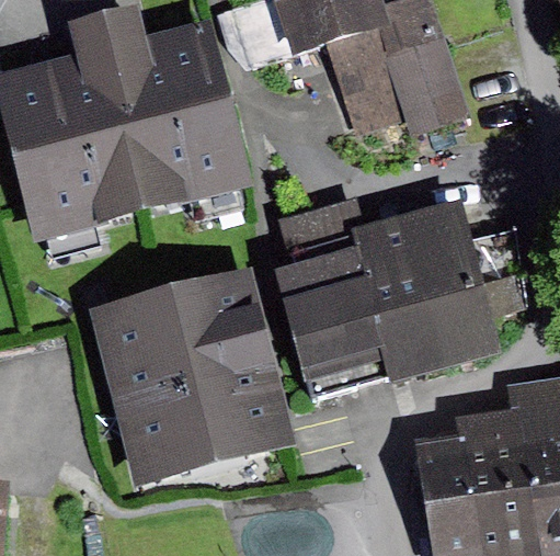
[(293,52),(277,0),(258,0),(218,12),(226,43),(248,67),(293,52)]
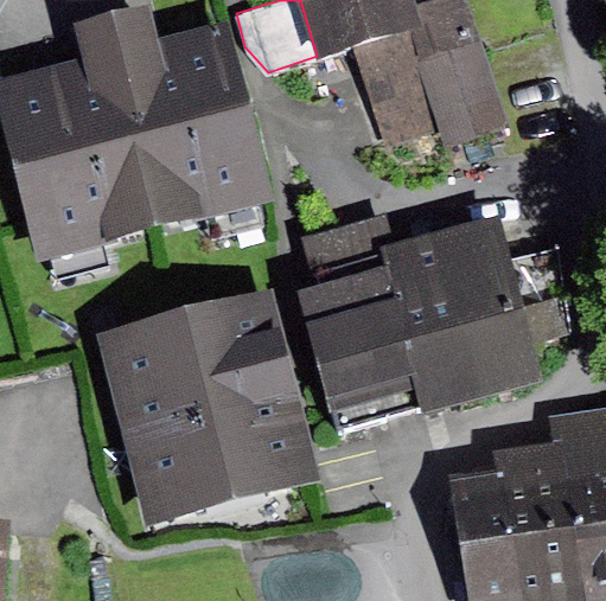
[(412,5),(410,0),(300,0),(317,56),(351,45),(382,147),(450,127),(412,5)]
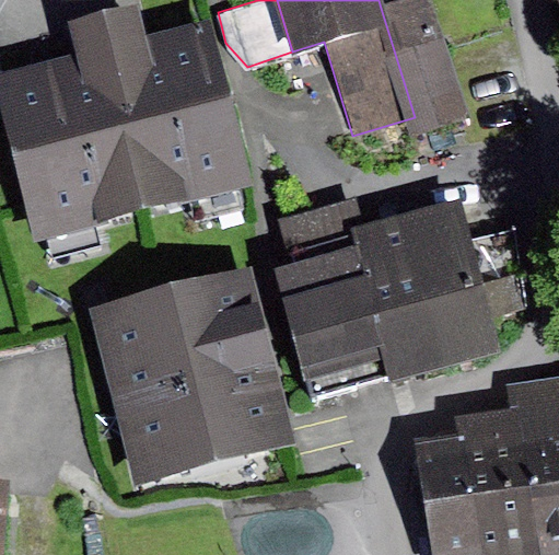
[(394,0),(380,4),(415,117),(419,131),(469,116),(433,0),(394,0)]
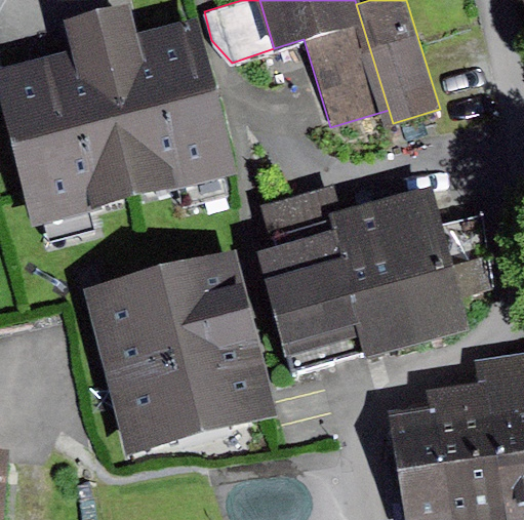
[(73,48),(0,67),(0,103),(32,227),(241,173),(201,14),(137,31),(130,3),(65,20),(73,48)]
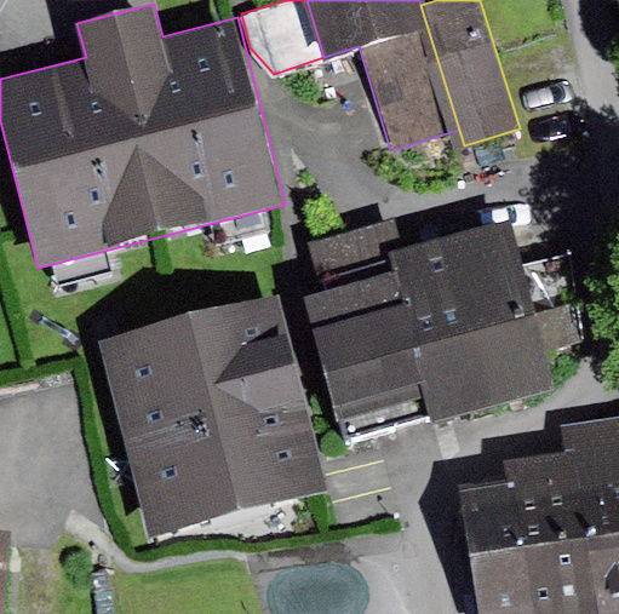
[(340,445),(552,388),(543,349),(583,338),(571,251),(521,262),(509,217),(401,246),(393,218),(308,240),(322,291),(303,297),(340,445)]
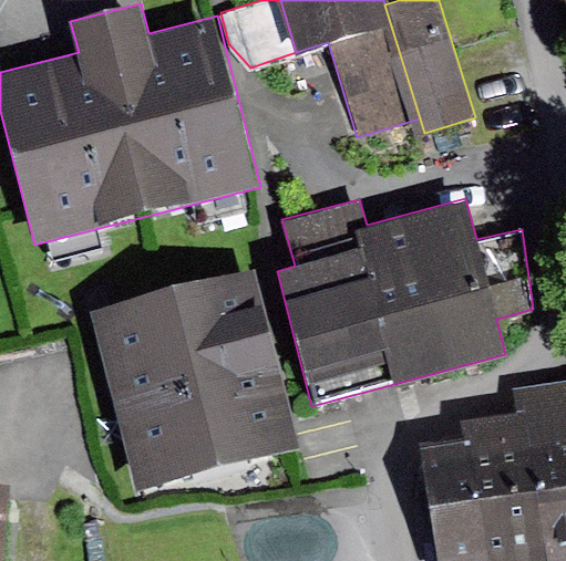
[(251,269),(92,311),(139,489),(299,447),(251,269)]
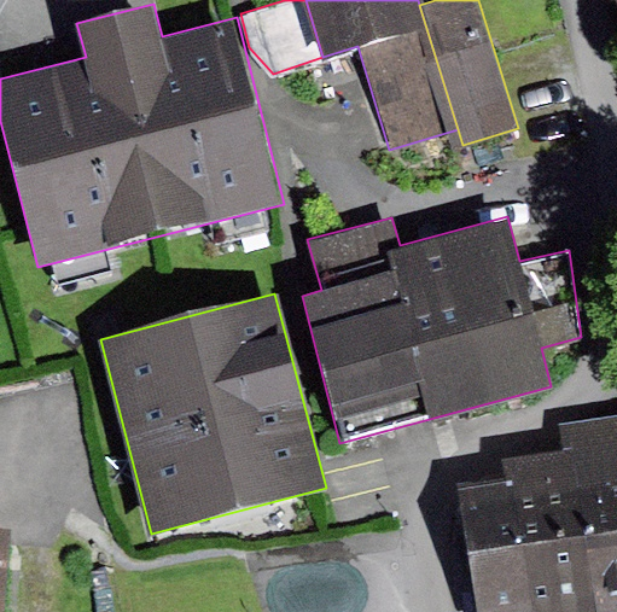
[(568,449),(591,611),(616,611),(616,414),(565,423),(568,449)]
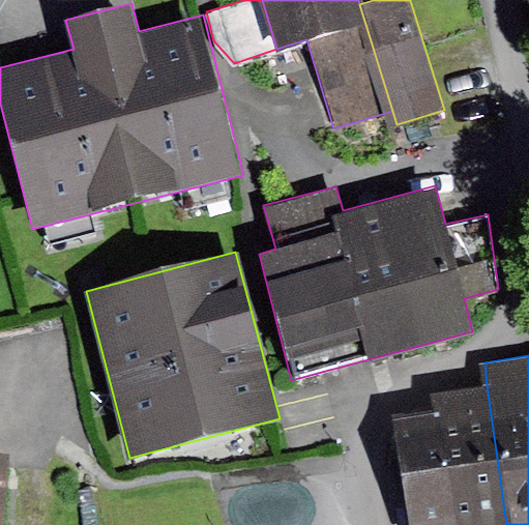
[(506,524),(487,385),(433,392),(434,409),(451,524),(506,524)]
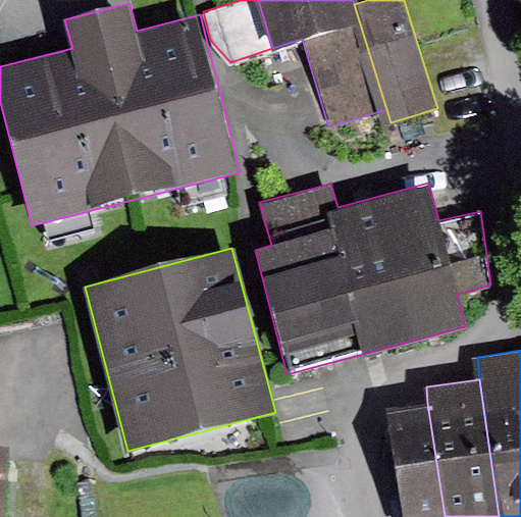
[(445,516),(427,403),(383,410),(400,516),(445,516)]
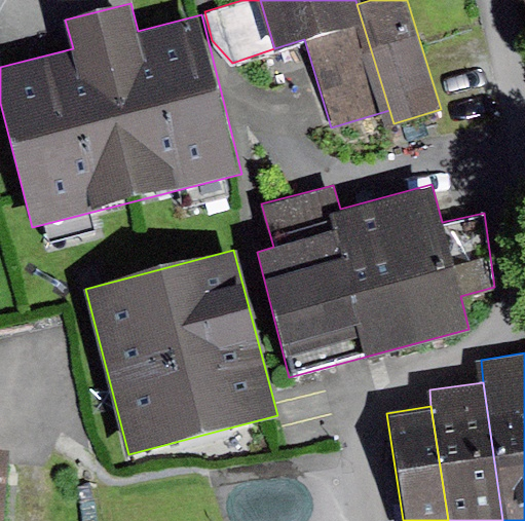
[(3,520),(9,449),(0,448),(0,520),(3,520)]
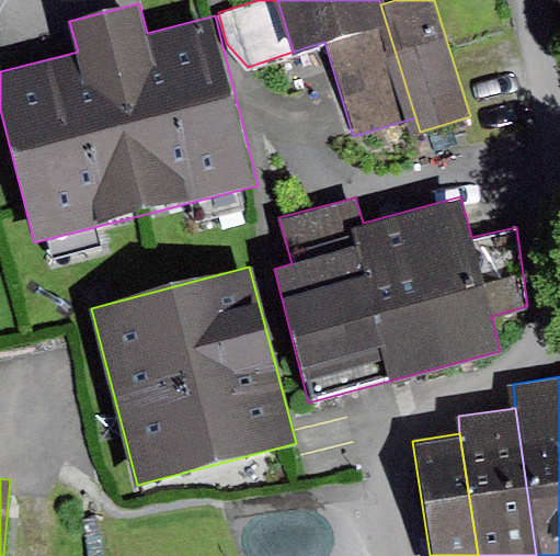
All buildings are outlined.
